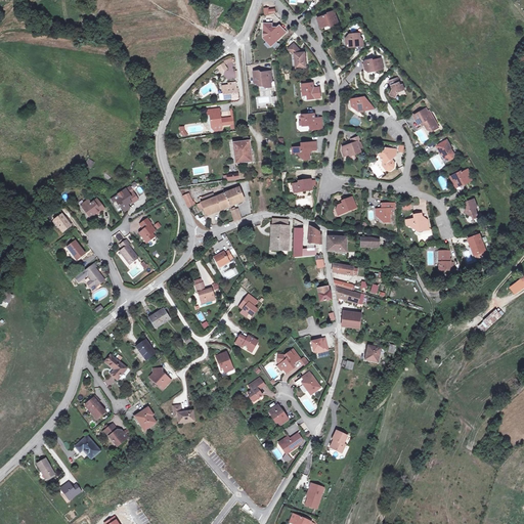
[(329,14),(317,18),(319,24),(322,23),(323,27),(331,25),(334,26),(339,24),(334,11),(328,13),(329,14)]
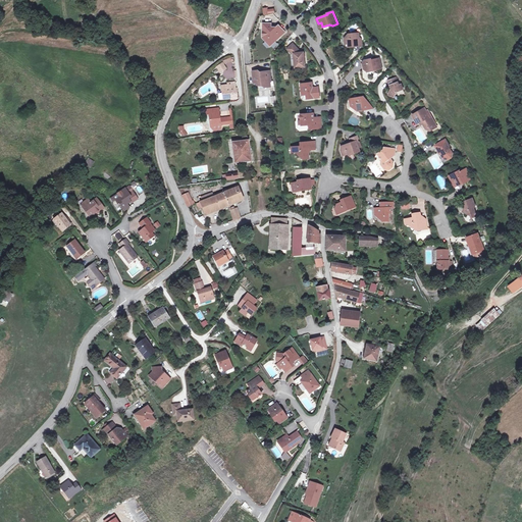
[(284,33),(278,25),(274,30),(271,27),(271,25),(270,24),(270,23),(263,23),(262,38),(266,42),(269,38),(272,38),(275,42),(284,33)]
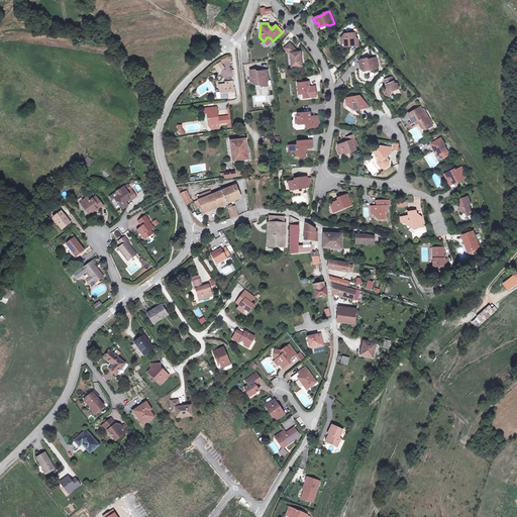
[(341,38),(341,43),(345,43),(346,46),(358,45),(357,38),(355,37),(355,33),(345,33),(341,38)]
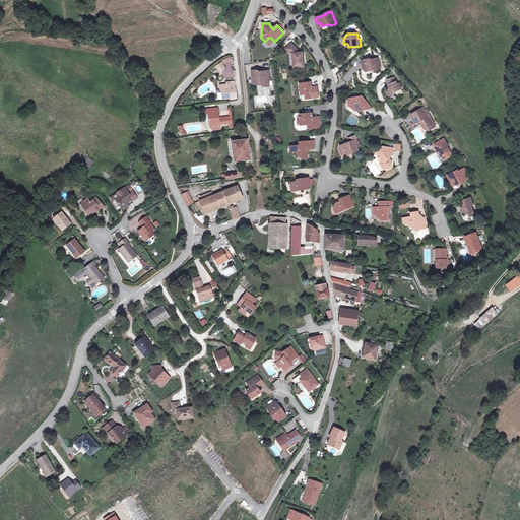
[(295,67),(304,67),(303,52),(298,53),(297,50),(291,44),(286,49),(290,54),(293,54),(295,67)]
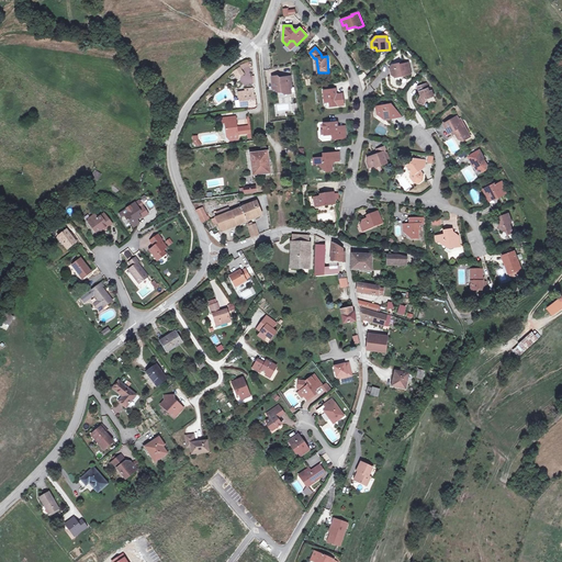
[(392,65),(390,68),(392,75),(394,77),(402,75),(403,76),(412,74),(408,63),(401,65),(400,64),(392,65)]
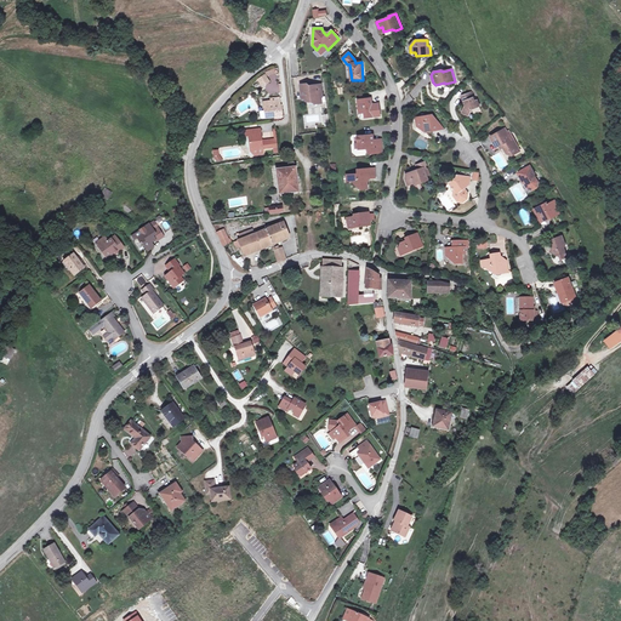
[(265,75),(258,80),(263,86),(269,83),(265,75)]
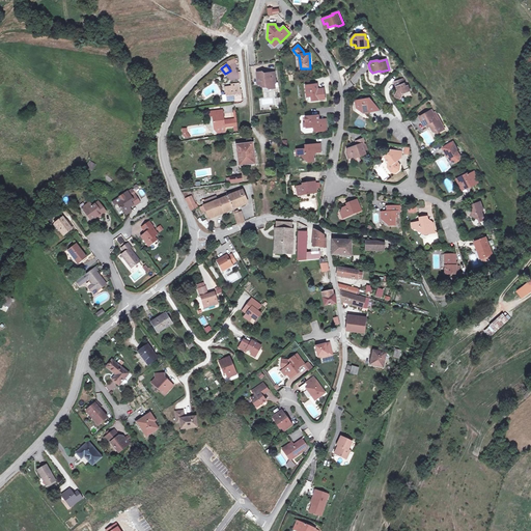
[(257,73),(258,85),(260,84),(263,87),(270,86),(272,88),(275,88),(275,83),(276,83),(274,73),(267,74),(267,76),(264,76),(264,74),(262,72),(257,73)]
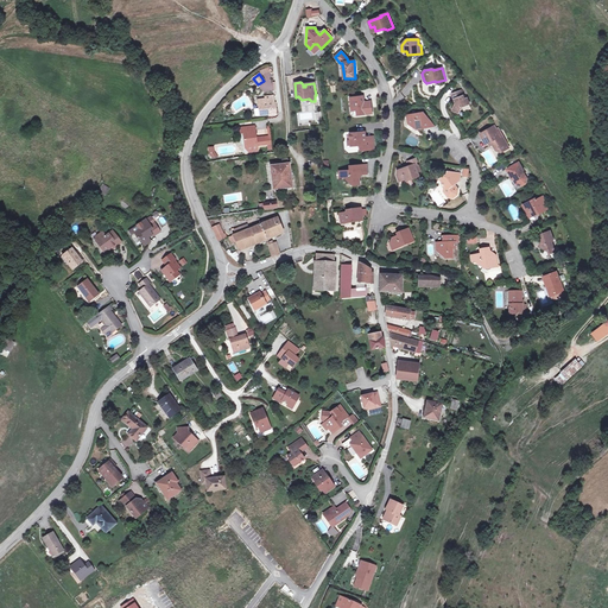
[(464,100),(462,90),(451,94),(454,100),(455,100),(456,103),(453,111),(458,113),(462,107),(469,105),(467,99),(464,100)]
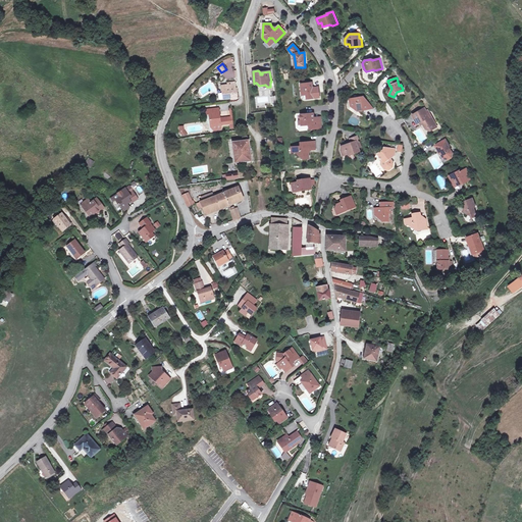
[(224,99),(237,98),(235,83),(227,84),(227,86),(221,86),(222,91),(223,90),(224,99)]
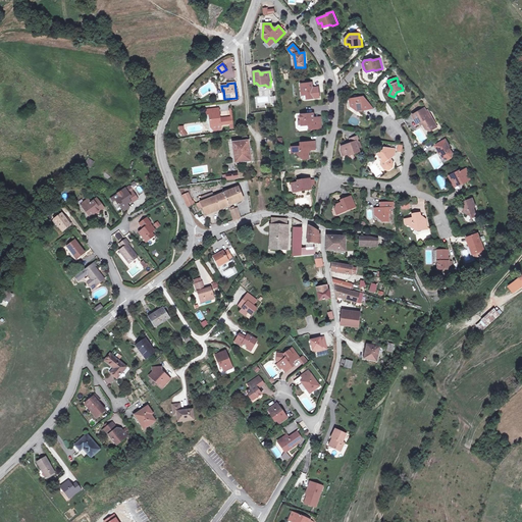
[(312,83),(301,84),(302,92),(304,92),(305,95),(308,95),(308,99),(320,98),(318,88),(312,89),(312,83)]
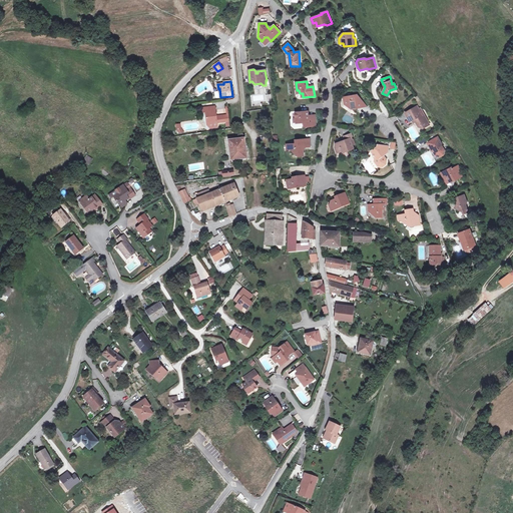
[(344,97),(345,104),(351,109),(366,106),(357,95),(344,97)]
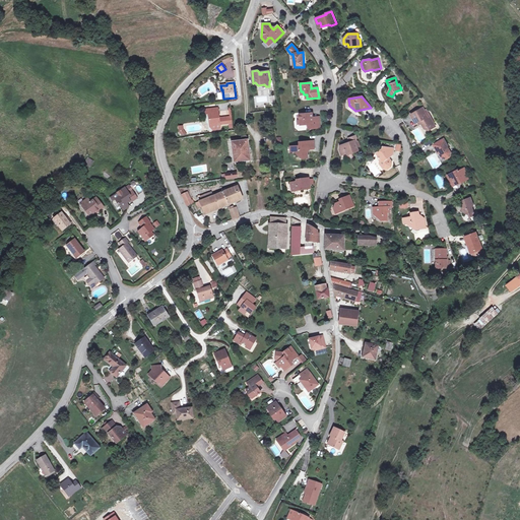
[(428,117),(426,113),(423,108),(410,115),(415,123),(418,122),(419,124),(421,123),(425,129),(427,127),(429,130),(435,126),(431,118),(428,119),(427,117),(428,117)]
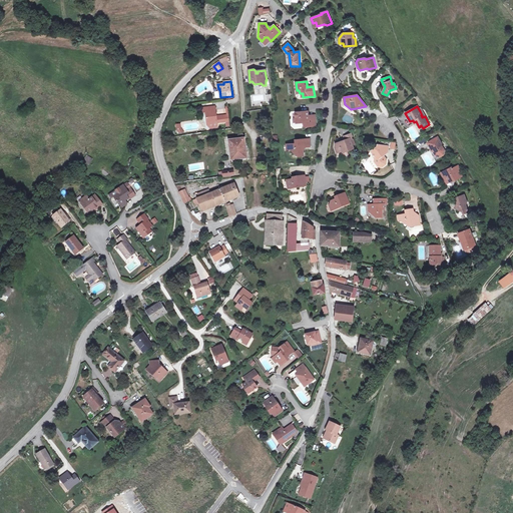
[(216,117),(215,107),(203,109),(203,113),(205,113),(207,125),(210,128),(217,127),(216,123),(224,122),(223,116),(216,117)]
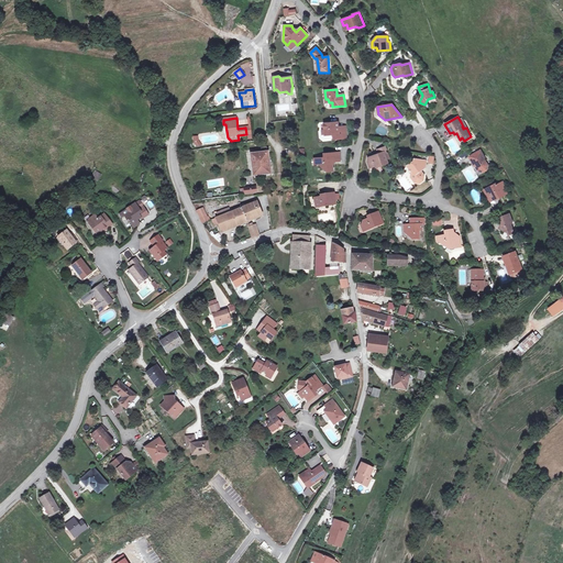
[(339,130),(339,127),(339,122),(324,123),(324,130),(326,134),(326,135),(333,134),(334,140),(346,138),(345,130),(339,130)]
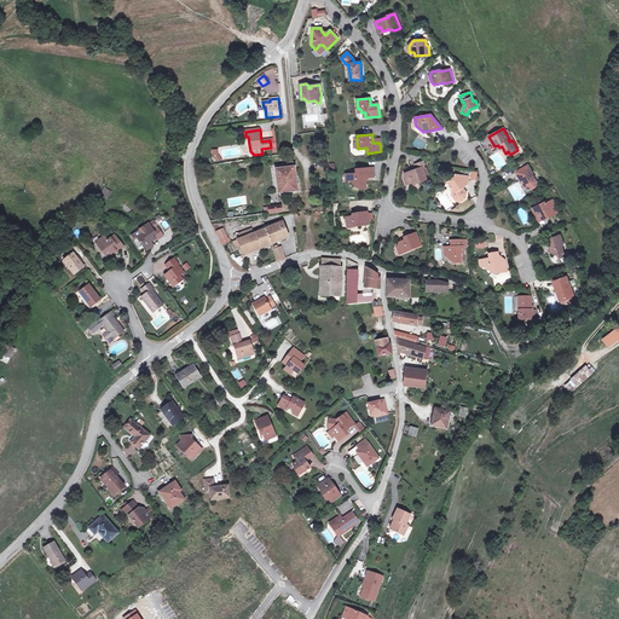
[(288,168),(276,169),(279,194),(298,191),(294,162),(287,163),(288,168)]
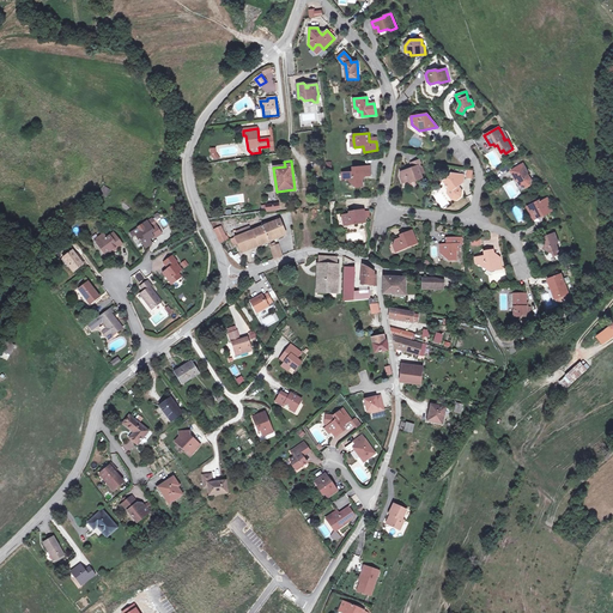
[(523,164),(511,171),(516,180),(519,177),(521,182),(520,183),(521,186),(526,188),(530,186),(532,181),(527,173),(528,173),(523,164)]
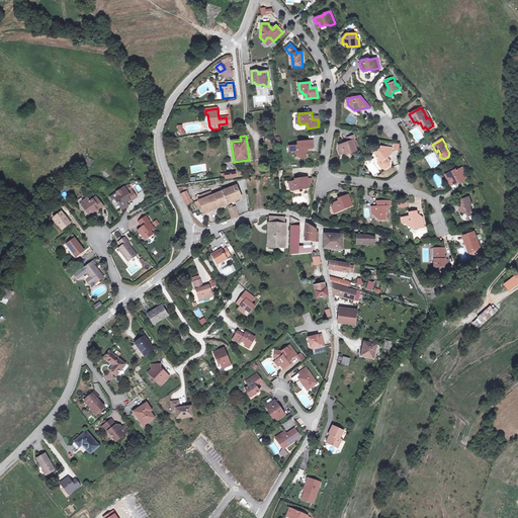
[(351,153),(357,151),(356,147),(354,142),(353,140),(348,142),(339,145),(338,149),(341,155),(345,153),(350,152),(350,153),(351,153)]
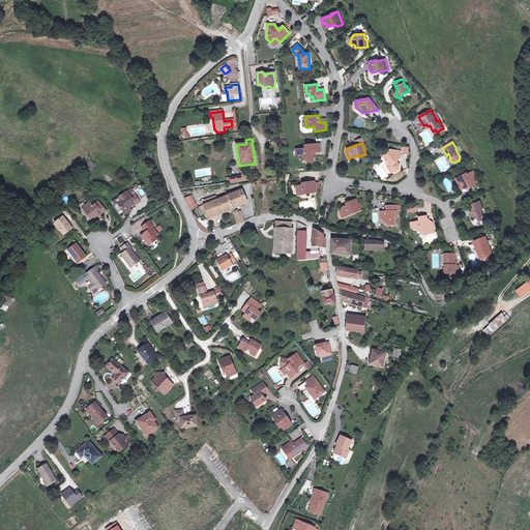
[(321,152),(320,144),(305,145),(305,149),(298,149),(299,154),(300,154),(304,158),(308,157),(308,162),(314,160),(314,153),(315,152),(321,152)]
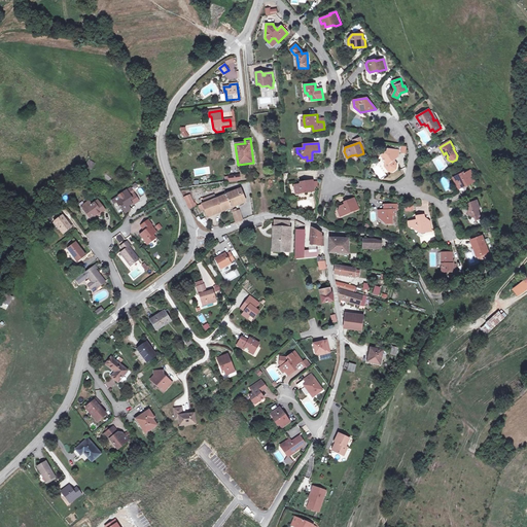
[(396,169),(397,165),(396,163),(395,164),(393,161),(392,159),(397,154),(393,150),(388,149),(388,150),(386,152),(384,150),(381,153),(382,155),(386,163),(385,164),(385,166),(388,171),(393,172),(396,169)]
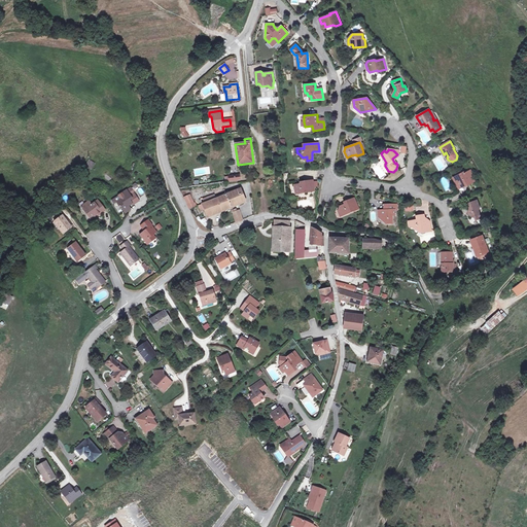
[(432,160),(440,172),(448,167),(442,154),(432,160)]
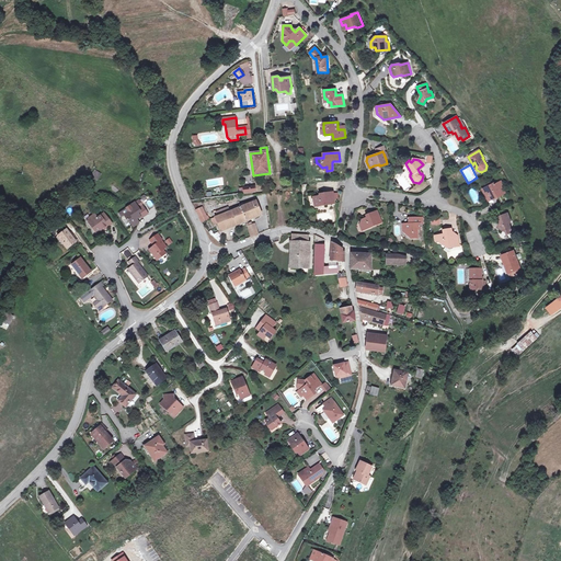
[(101,174),(95,170),(91,176),(98,180),(101,174)]
